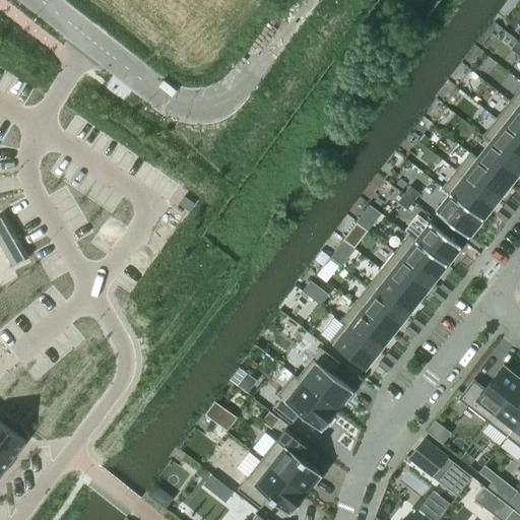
[(519,44),(517,42),(510,50),(519,57),(519,56),(519,44)]
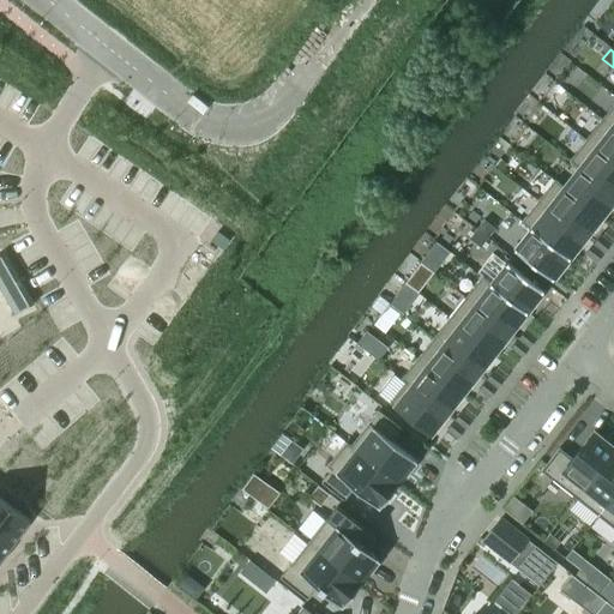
[(613,103),(602,120),(613,128),(613,103)]
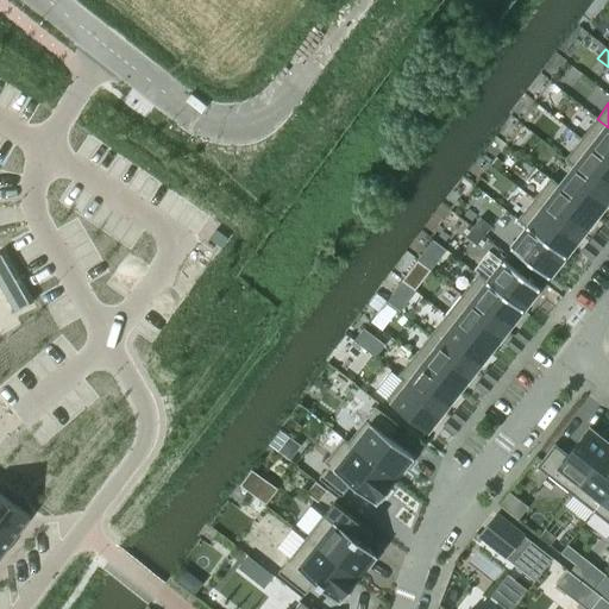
[(608,127),(597,119),(581,139),(608,161),(608,127)]
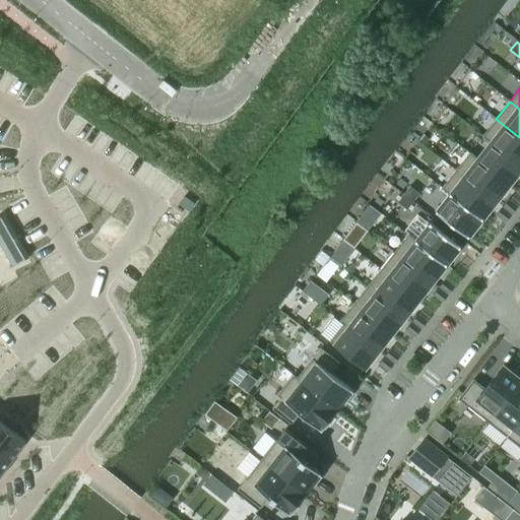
[(519,137),(496,119),(481,136),(490,142),(491,141),(519,165),(519,137)]
